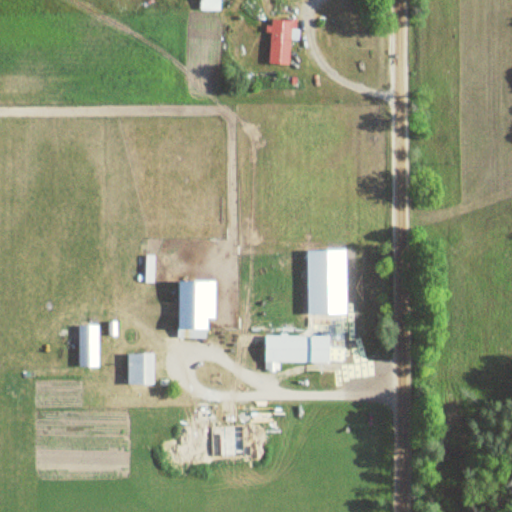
[(201,0),(201,10),(223,10),(223,0),(201,0)]
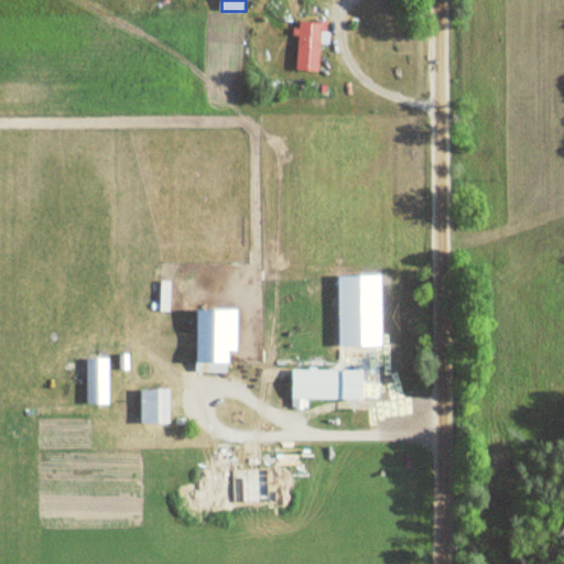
[(297,71),(321,72),(322,22),(300,21),(297,71)]
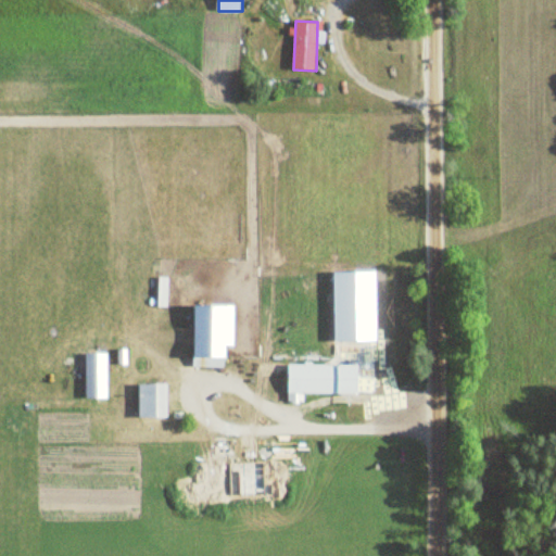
[(198,358),(232,358),(234,306),(199,305),(198,358)]
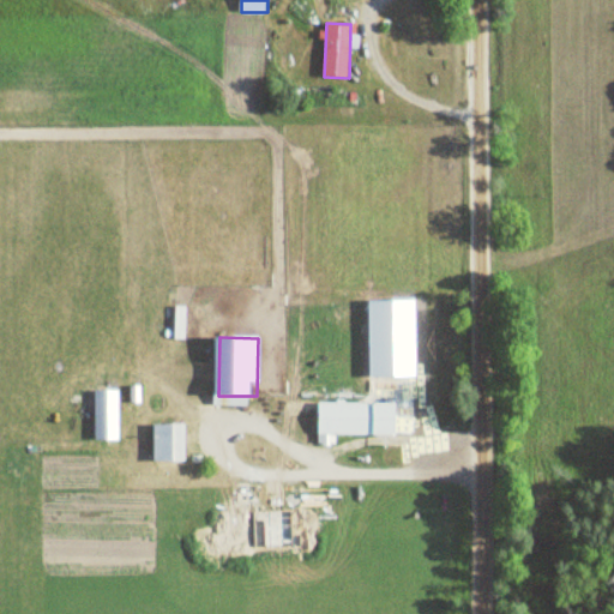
[(118,389),(95,389),(95,440),(118,440),(118,389)]
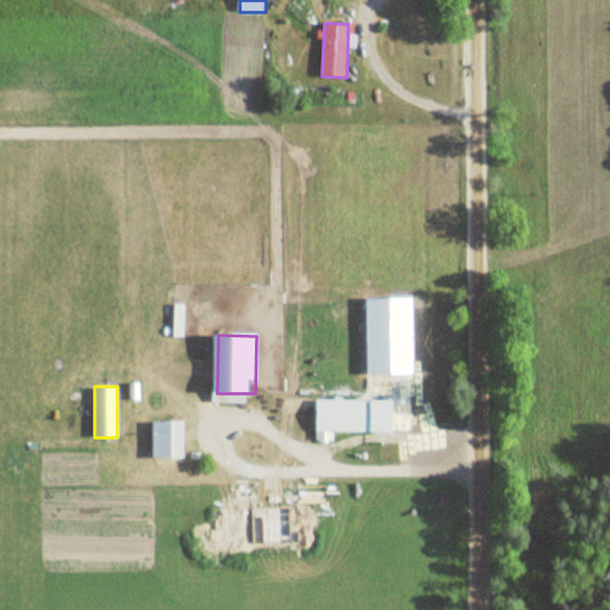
[(397,402),(317,402),(317,431),(397,431),(397,402)]
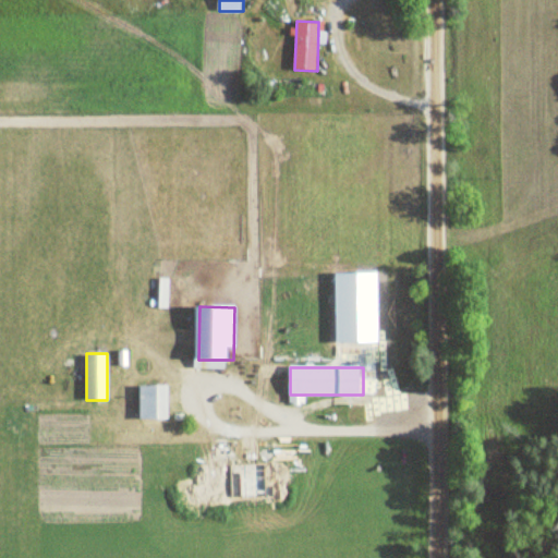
[(140,383),(140,419),(172,419),(172,383),(140,383)]
